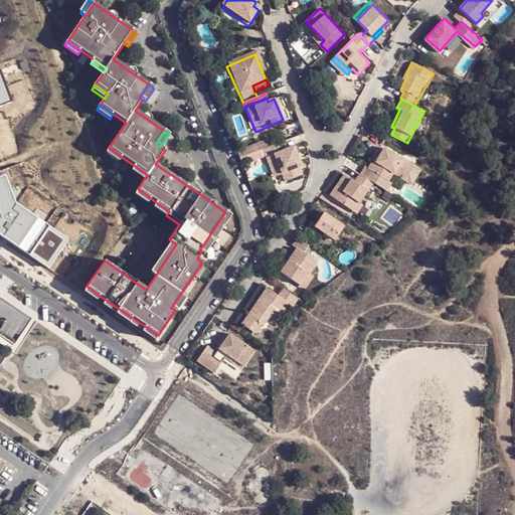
[(286,151),(283,144),(264,151),(267,160),(275,157),(283,175),(286,182),(303,175),(300,168),(297,160),(300,159),(295,147),(286,151)]
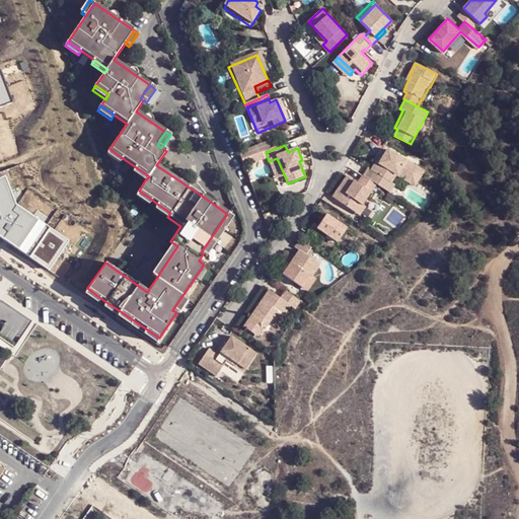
[(123,158),(109,149),(106,153),(120,162),(123,158)]
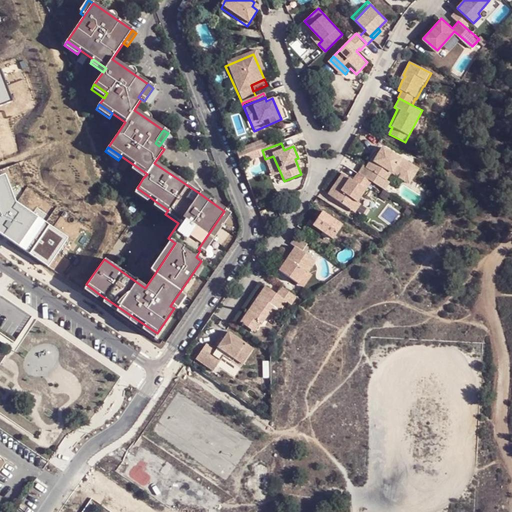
[(403,180),(412,165),(401,158),(400,160),(383,149),(379,156),(375,161),(373,160),(367,170),(364,168),(360,174),(372,181),(386,189),(389,183),(386,182),(391,173),(403,180)]
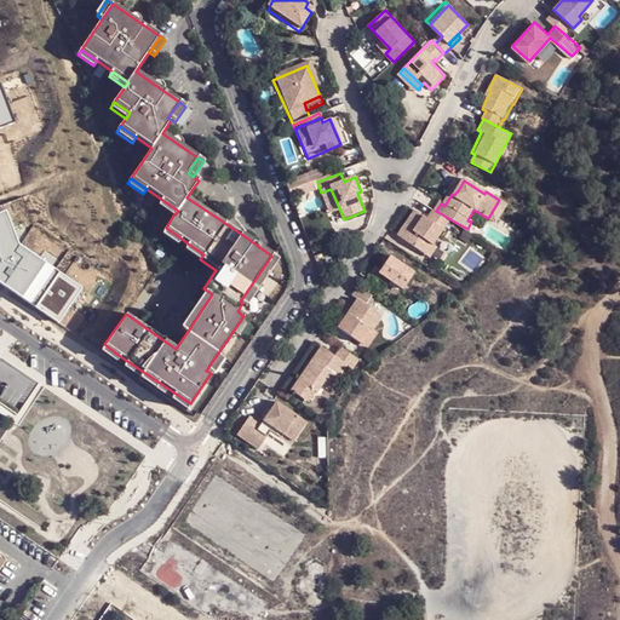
[(331,189),(321,193),(331,214),(340,211),(331,189)]
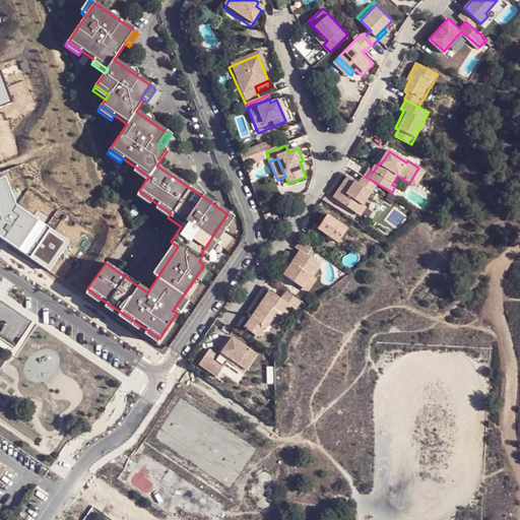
[(149,177),(136,168),(133,172),(145,181),(149,177)]
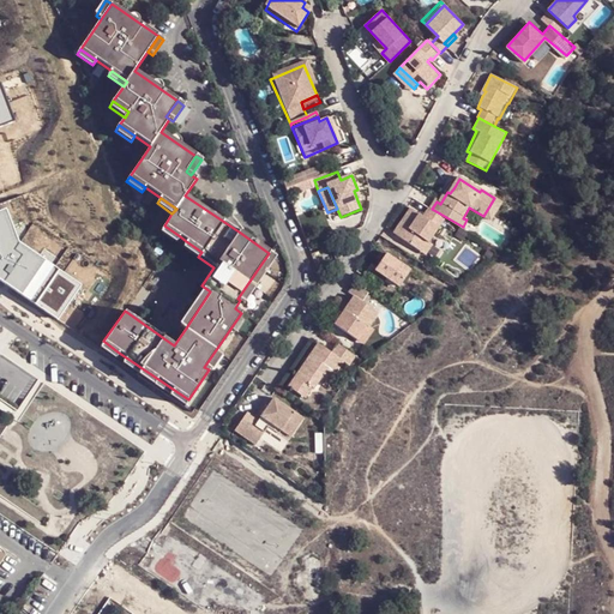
[(494,198),(483,216),(492,221),(503,203),(494,198)]
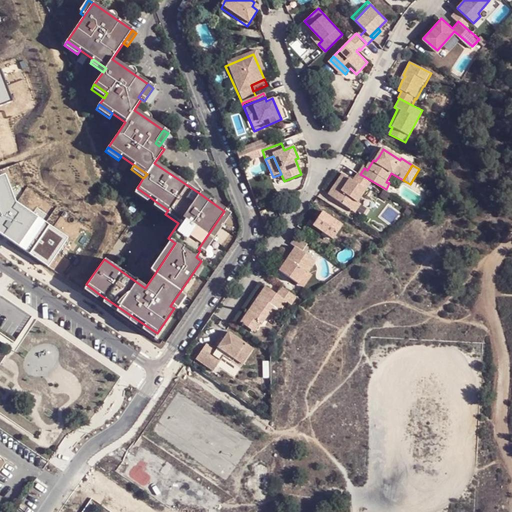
[(372,181),(360,174),(359,173),(353,183),(342,177),(330,198),(352,212),(357,203),(359,204),(372,181)]
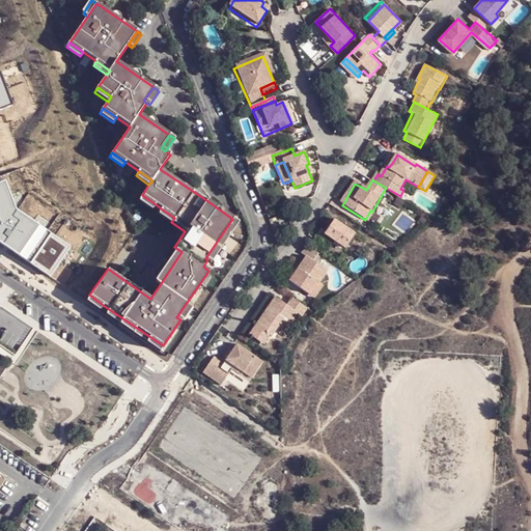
[(0,193),(0,239),(43,269),(62,238),(2,198),(0,193)]
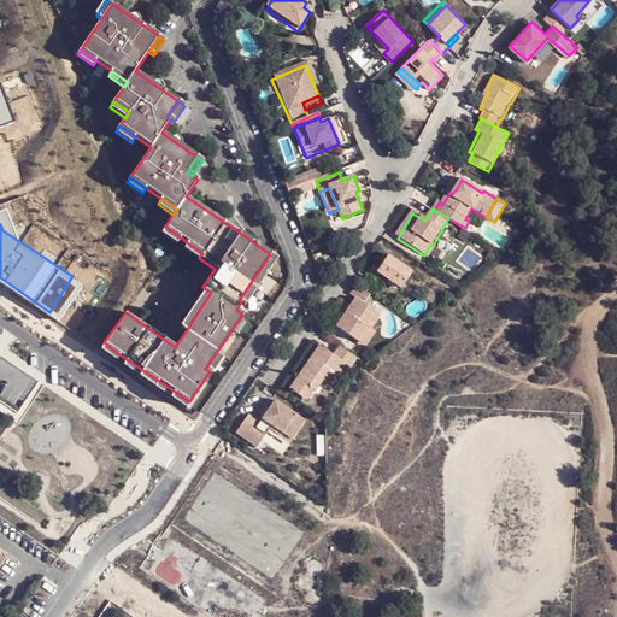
[(181,238),(165,227),(160,233),(177,244),(181,238)]
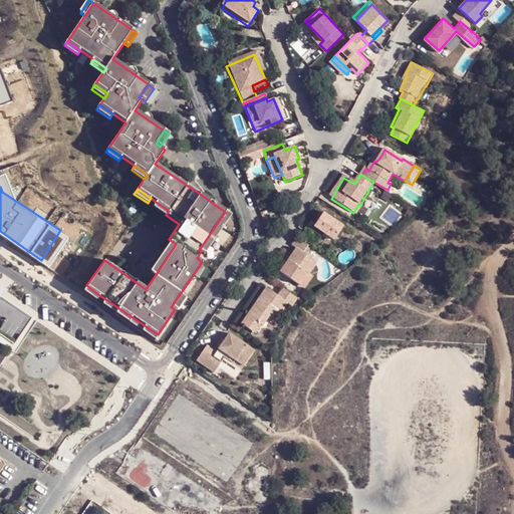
[(169,211),(156,202),(153,206),(166,215),(169,211)]
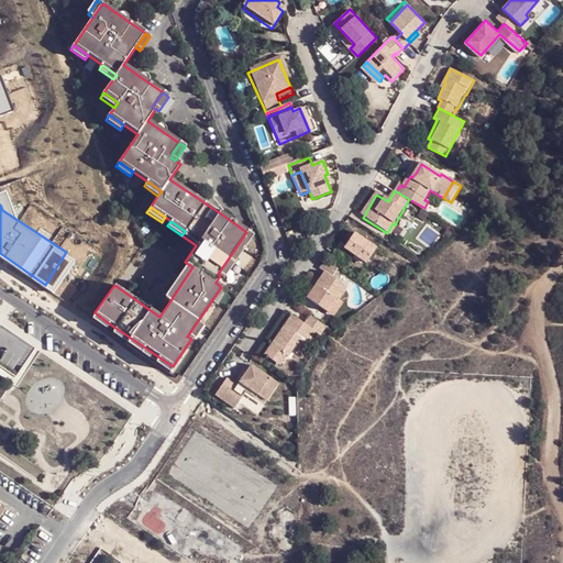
[(393,223),(387,233),(393,235),(399,227),(395,224),(393,223)]
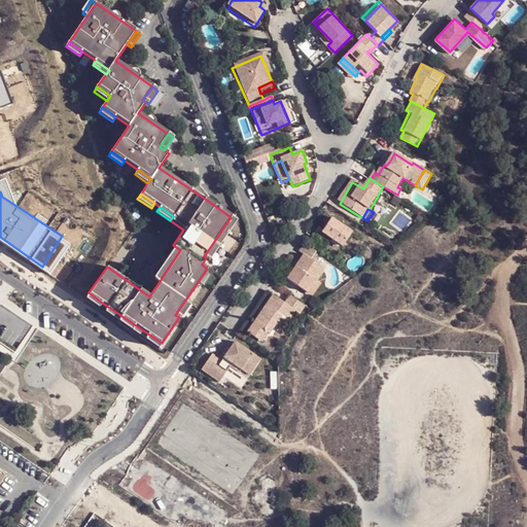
[(353,230),(332,216),(325,227),(320,224),(313,236),(319,239),(323,231),(343,244),(353,230)]
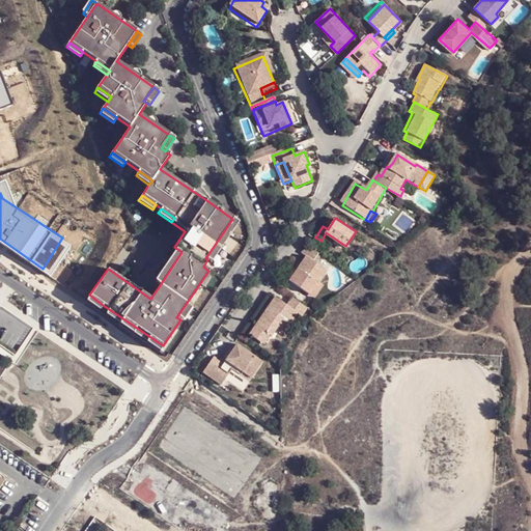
[(232,219),(205,258),(207,259),(211,261),(238,222),(232,219)]
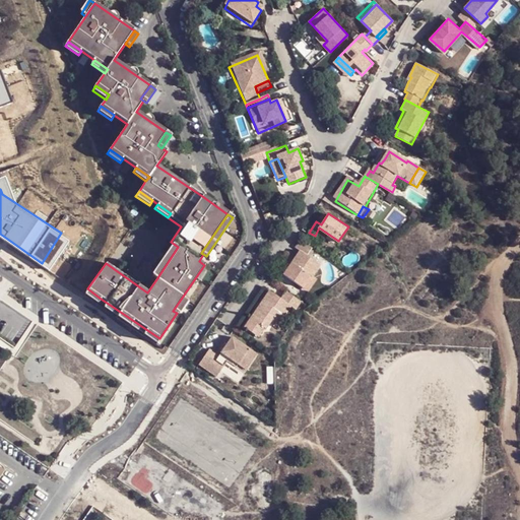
[(298,245),(310,254),(314,249),(301,240),(298,245)]
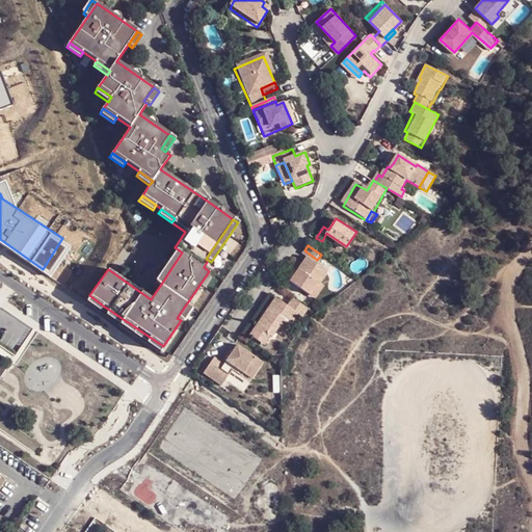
[(178,249),(155,283),(160,286),(182,253),(178,249)]
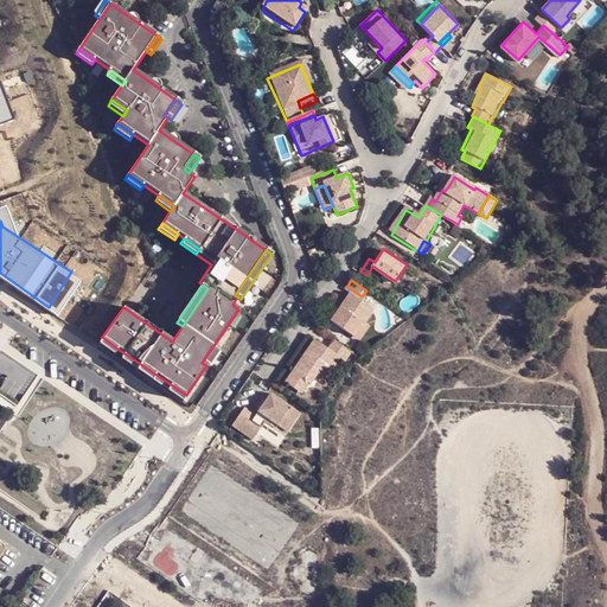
[(362,296),(347,286),(338,300),(340,302),(338,306),(336,304),(328,313),(350,330),(359,315),(362,317),(371,302),(362,296)]
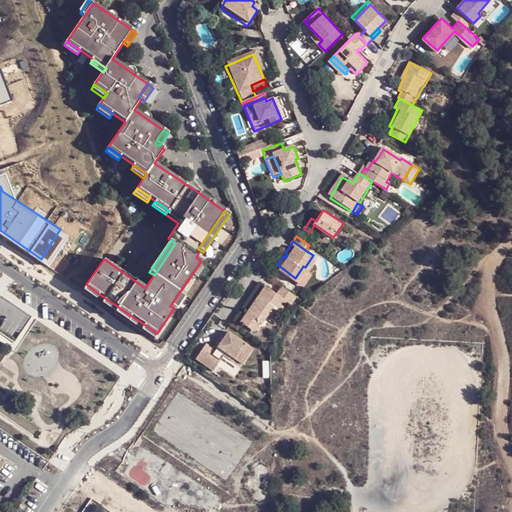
[(301,282),(309,270),(305,267),(303,266),(295,278),(301,282)]
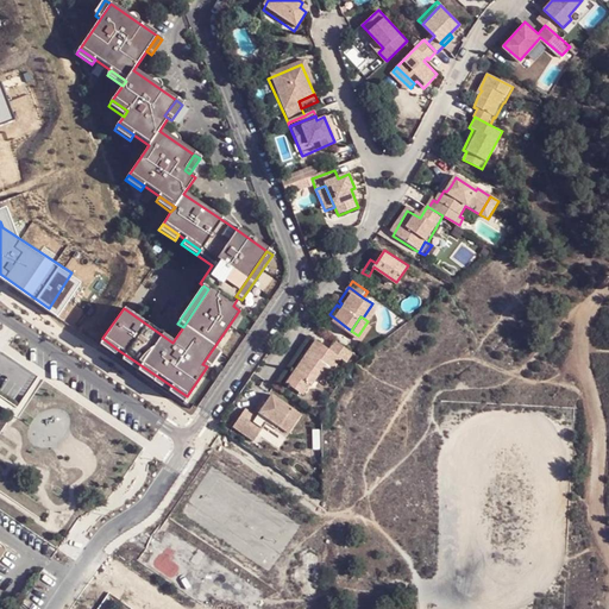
[(351,346),(334,334),(328,343),(314,334),(287,376),(302,388),(309,376),(311,377),(325,357),(332,362),(340,351),(345,355),(351,346)]
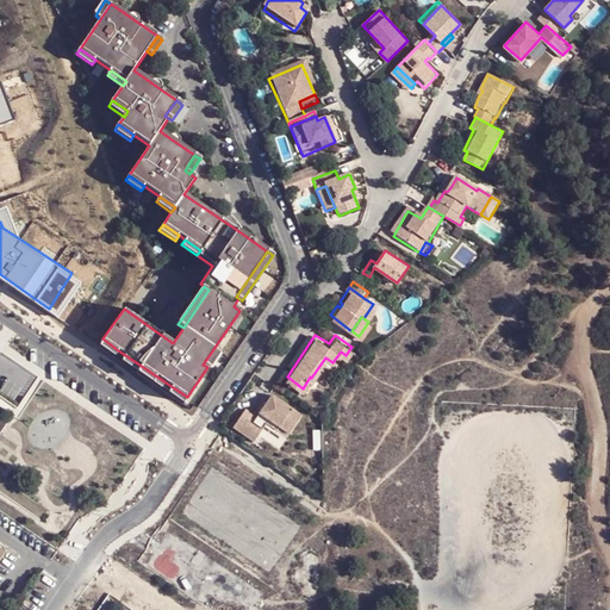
[(103,338),(99,344),(114,355),(118,350),(103,338)]
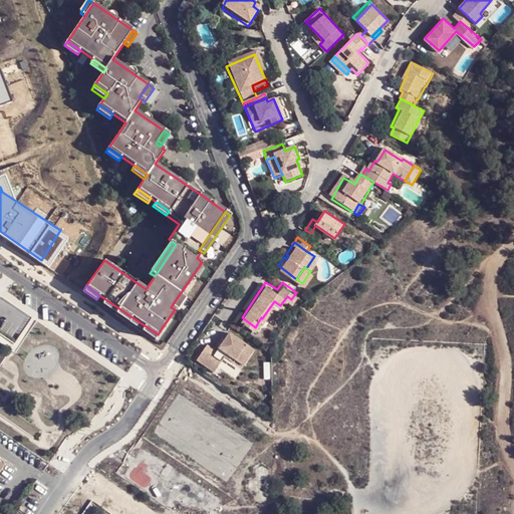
[(185,297),(180,294),(171,307),(175,309),(176,310),(185,297)]
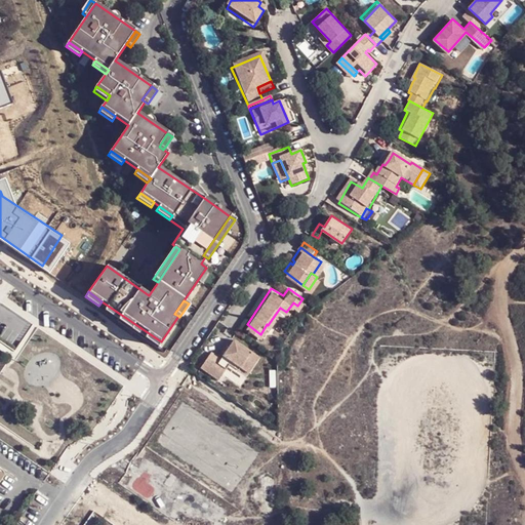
[(161,341),(108,306),(105,310),(158,347),(161,341)]
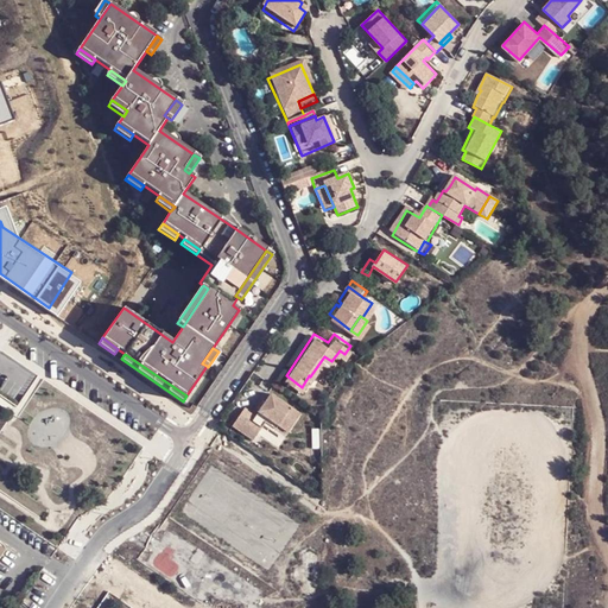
[(301,409),(270,387),(255,410),(244,401),(230,420),(251,435),(264,417),(266,413),(287,428),(301,409)]
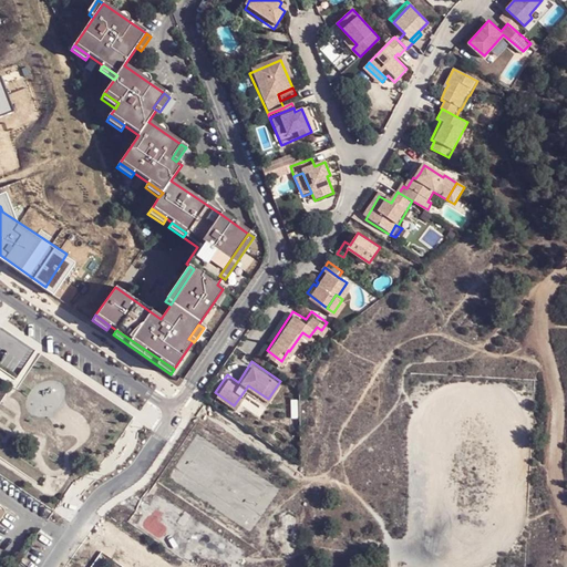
[(268,399),(248,385),(246,389),(265,402),(268,399)]
